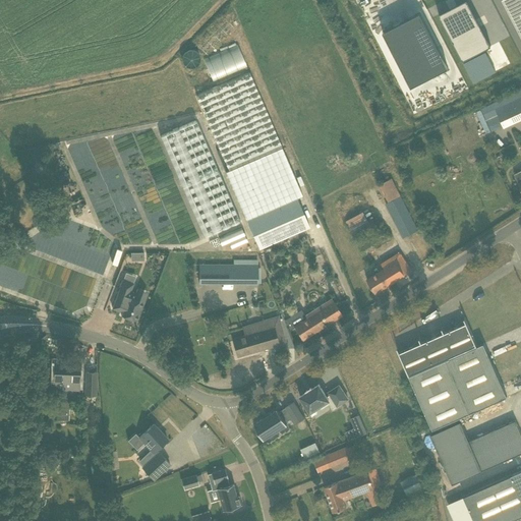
[(490,46),(466,0),(439,14),(462,61),(490,46)]
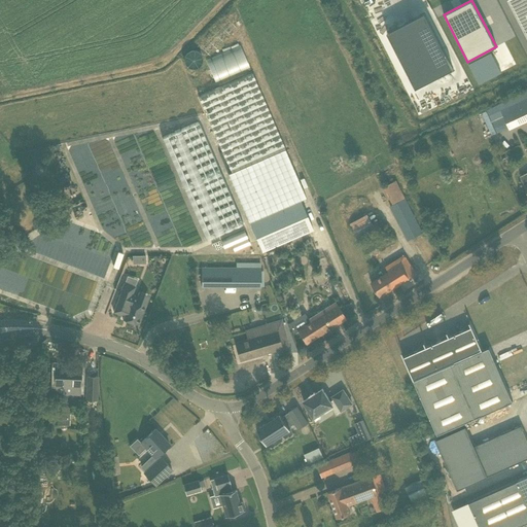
[(526,0),(508,0),(526,35),(526,0)]
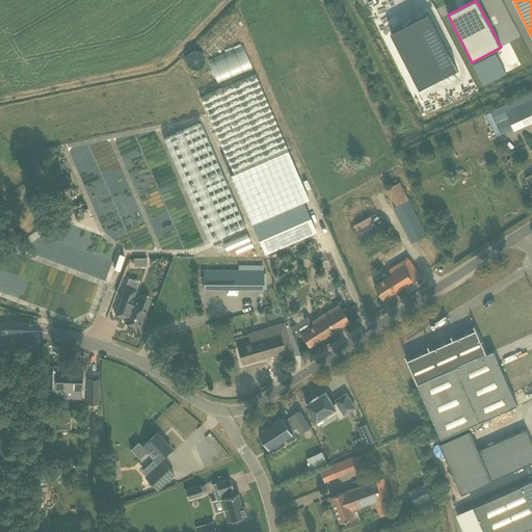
[(460,75),(428,12),(390,33),(421,95),(460,75)]
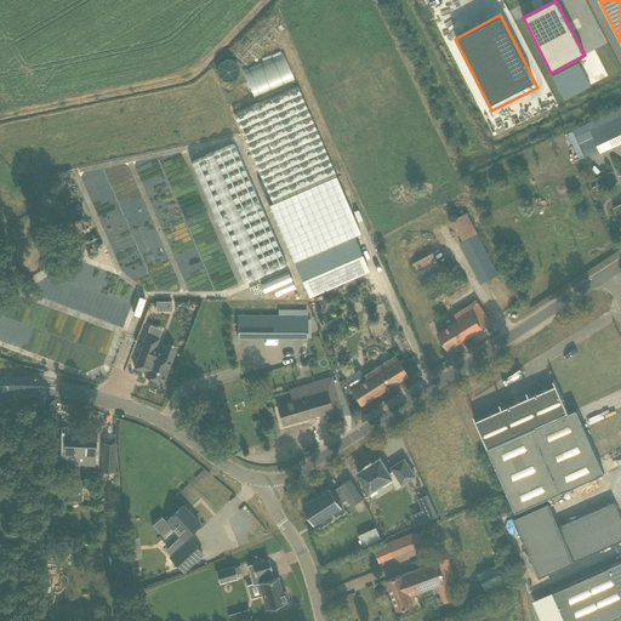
[(283,53),(241,70),(254,96),(294,79),(283,53)]
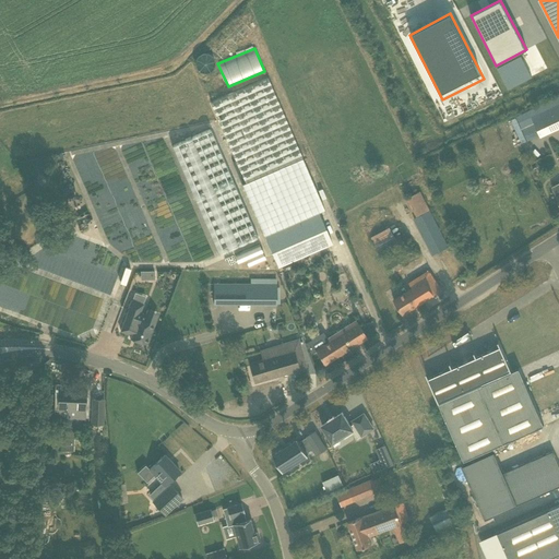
[(201,52),(194,66),(207,73),(215,60),(201,52)]
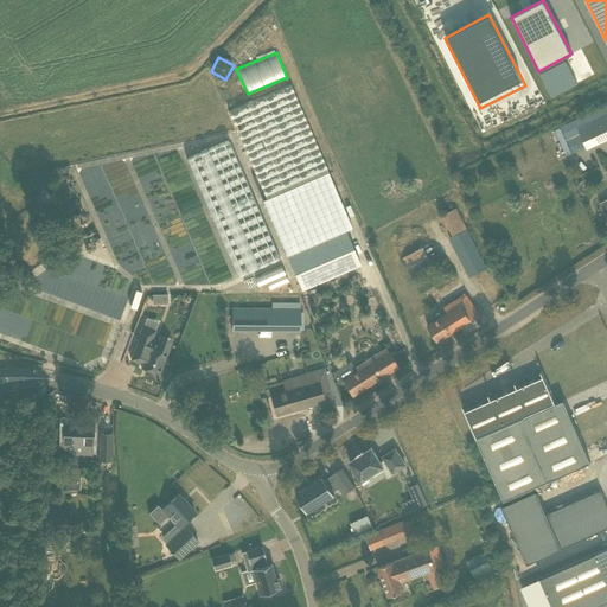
[(326,240),(353,228),(292,83),(229,110),(267,198),(262,200),(287,255),(326,240)]
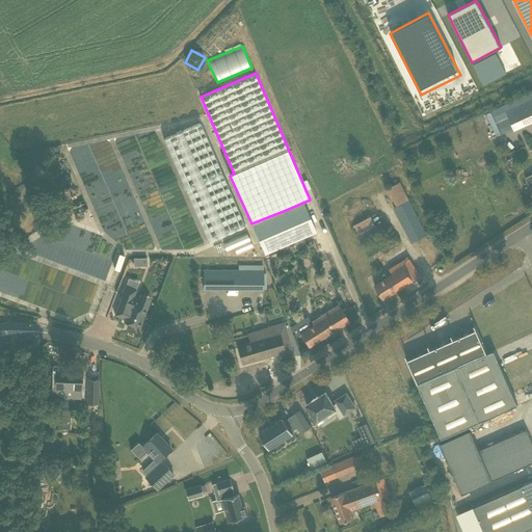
[(531,98),(507,110),(515,130),(531,122),(531,98)]
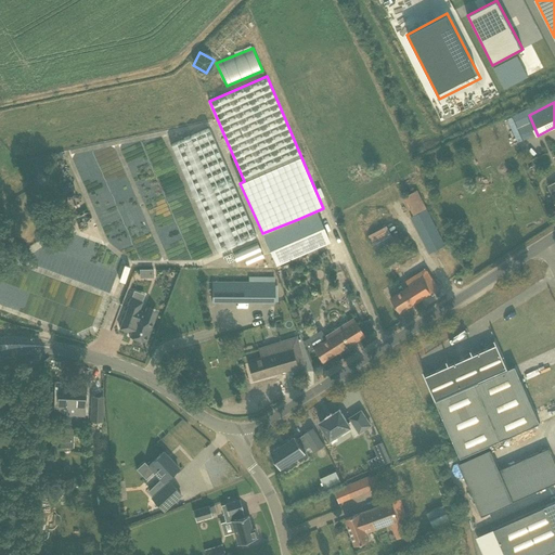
[(256,235),(209,129),(171,145),(218,252),(256,235)]
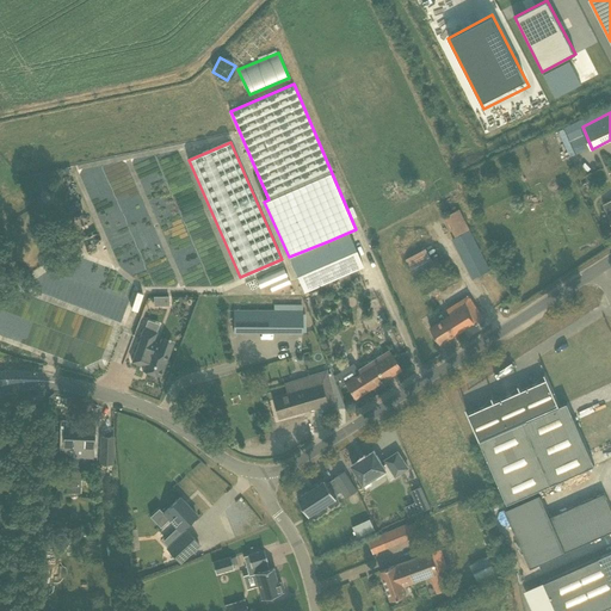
[(455,238),(454,239),(474,278),(491,270),(458,210),(445,216),(455,238)]
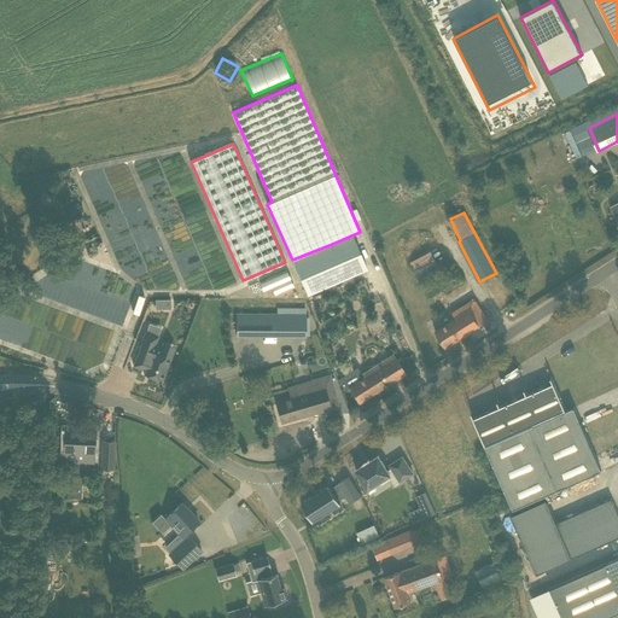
[(332,244),(292,260),(308,295),(348,279),(332,244)]
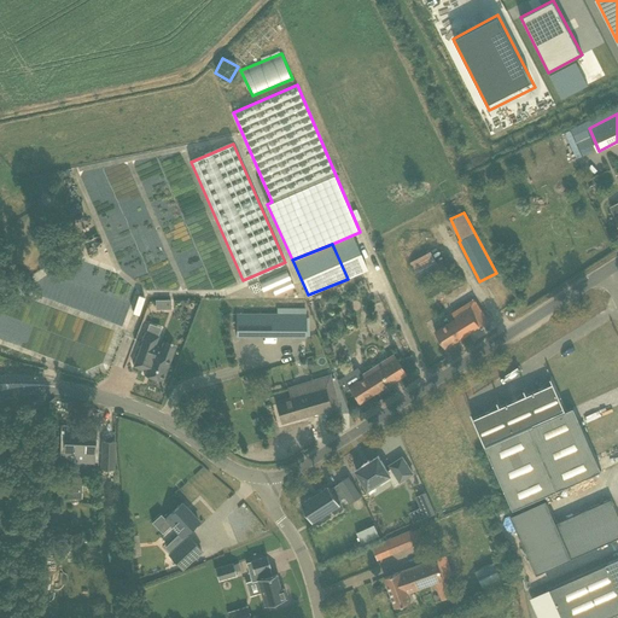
[(431,251),(409,261),(417,279),(438,270),(431,251)]
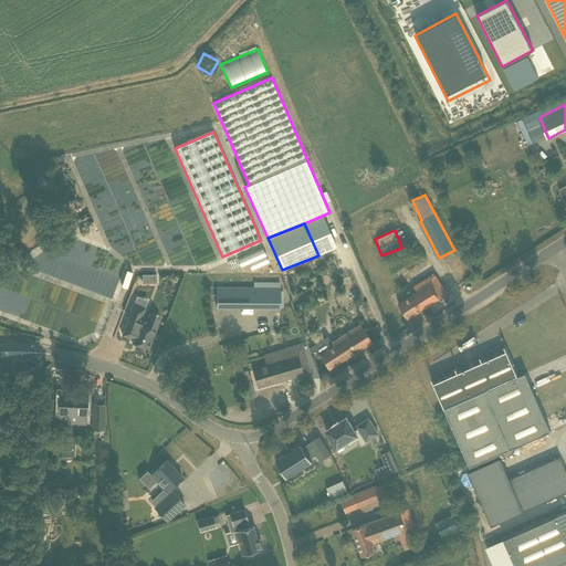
[(250,268),(268,263),(263,249),(236,258),(238,266),(249,263),(250,268)]
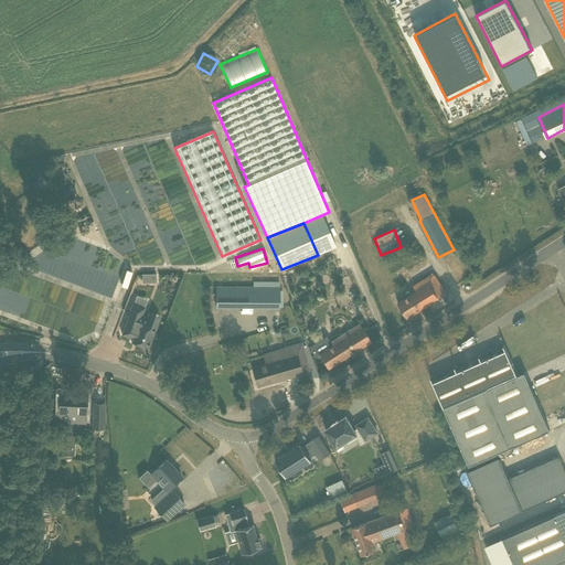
[(397,304),(407,318),(446,292),(434,274),(413,286),(416,291),(397,304)]
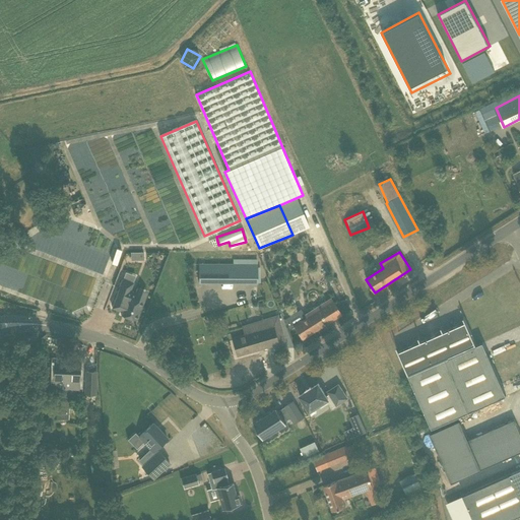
[(257,283),(257,263),(198,263),(199,283),(257,283)]
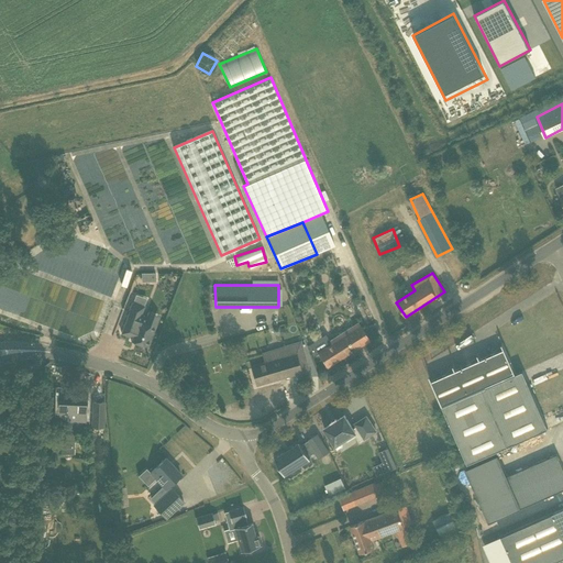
[(129,311),(121,333),(132,338),(131,340),(147,346),(156,324),(146,321),(147,317),(141,315),(144,307),(132,301),(129,311)]
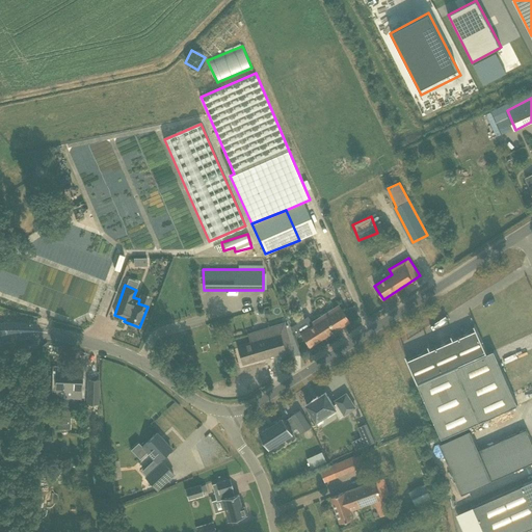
[(308,316),(292,326),(297,335),(300,334),(309,346),(348,321),(339,306),(312,322),(308,316)]
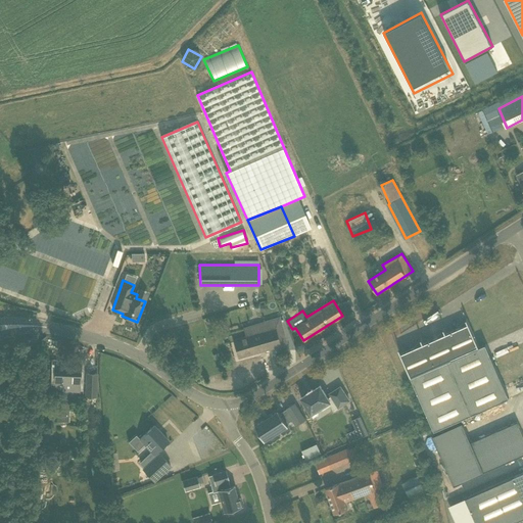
[(259,307),(260,311),(264,313),(267,311),(269,308),(268,305),(265,303),(260,304),(259,307)]
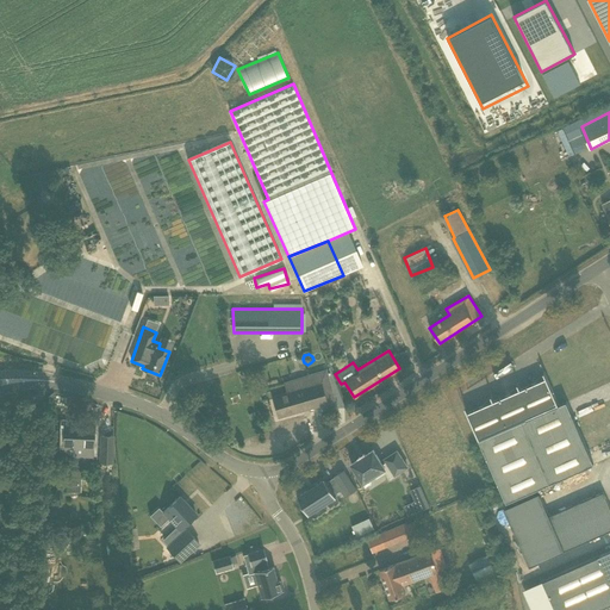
[(278,417),(335,400),(325,369),(282,381),(286,392),(272,396),(278,417)]
